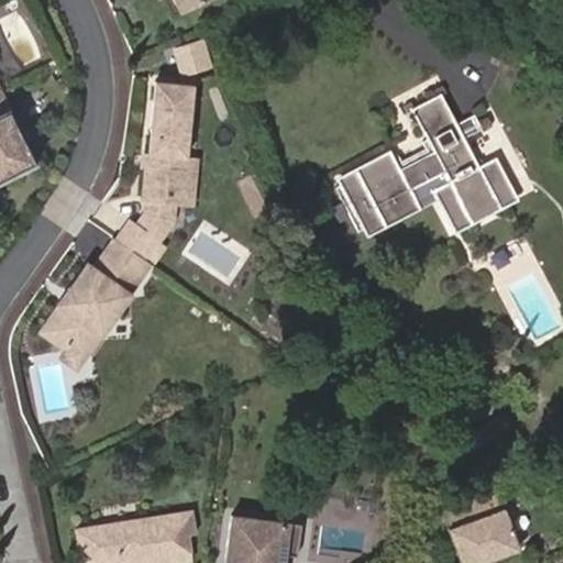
[(169,0),(178,17),(212,0),(169,0)]
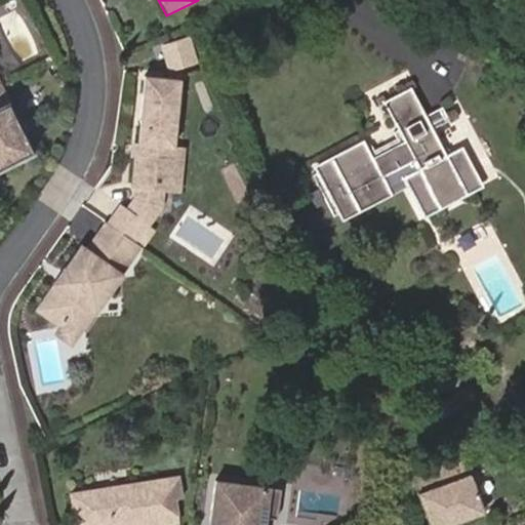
[(163,191),(167,148),(172,149),(177,81),(143,78),(136,147),(135,157),(132,188),(134,188),(160,191),(163,191)]
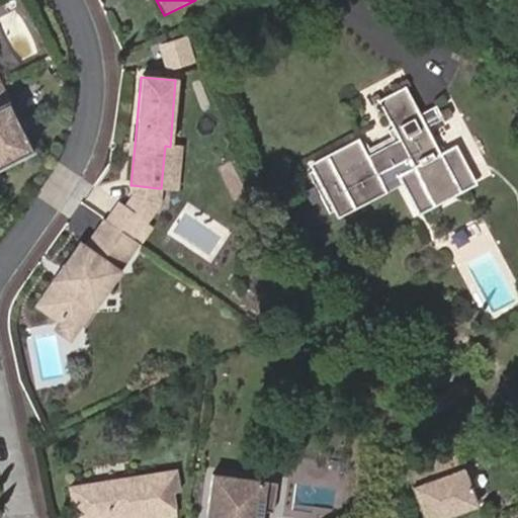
[(452,172),(466,165),(455,145),(440,153),(426,127),(441,118),(435,106),(419,114),(405,87),(409,85),(406,79),(400,83),(402,87),(378,99),(376,95),(371,98),(373,104),(378,102),(400,143),(369,159),(359,142),(311,167),(336,214),(384,189),(381,184),(402,173),(413,192),(424,186),(434,204),(457,192),(460,197),(466,193),(463,188),(461,189),(452,172)]
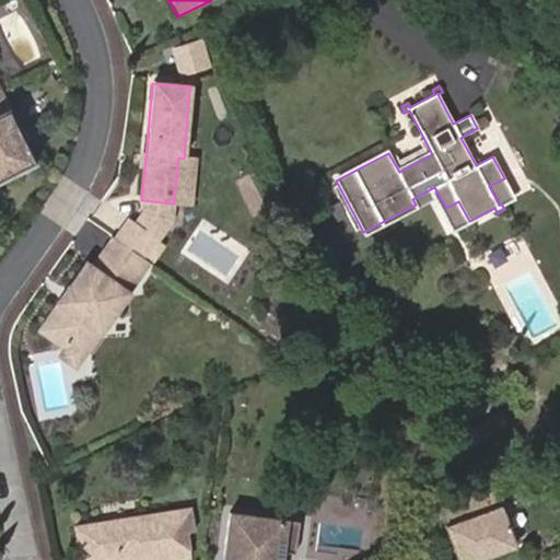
[(0,176),(30,162),(6,112),(0,114),(0,176)]
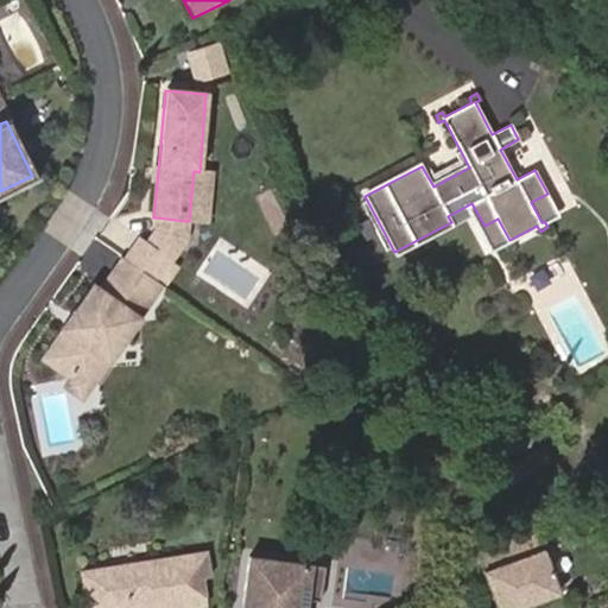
[(206,222),(210,173),(200,172),(194,171),(189,221),(206,222)]
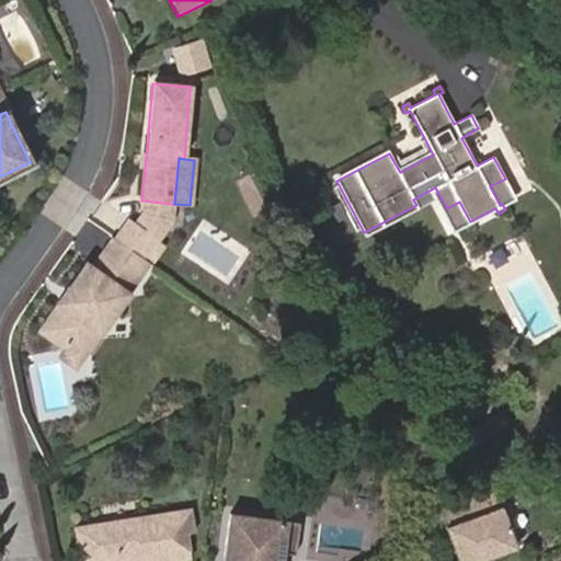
[(515,197),(505,179),(490,186),(500,205),(502,204),(515,197)]
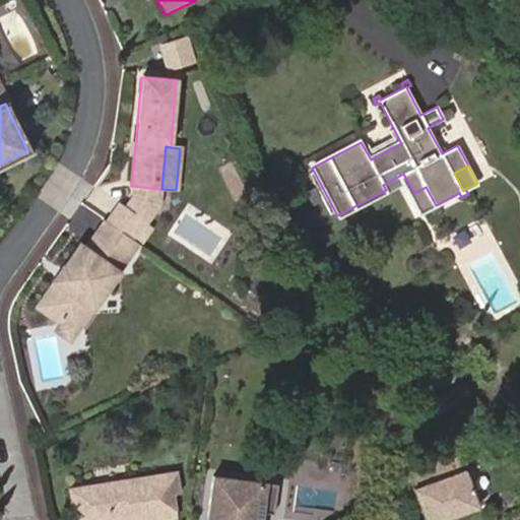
[(386,190),(401,183),(418,214),(431,207),(433,212),(438,209),(436,205),(426,187),(414,193),(403,174),(383,185),(386,190)]
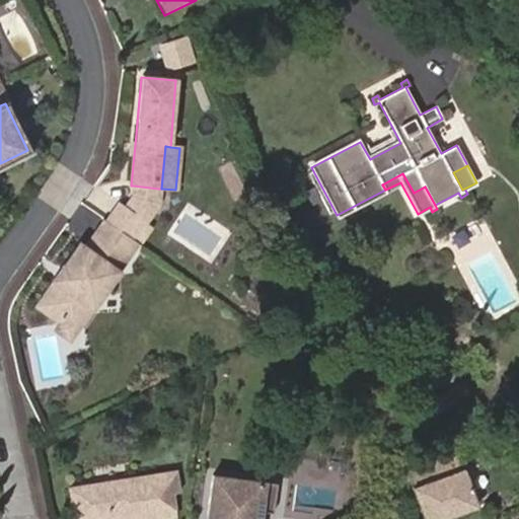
[(156,206),(158,189),(133,186),(132,199),(151,213),(156,206)]
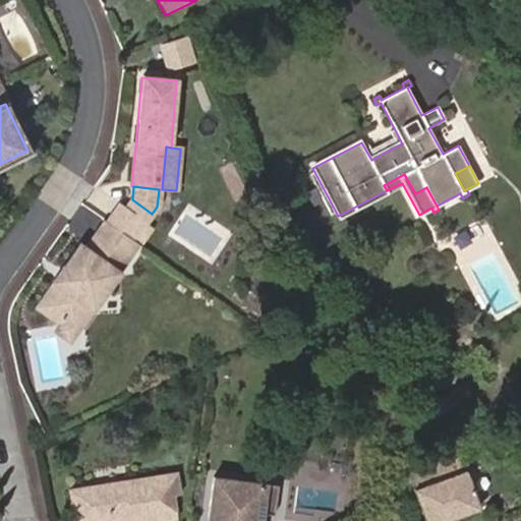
[(131,242),(152,214),(132,199),(132,201),(126,211),(117,205),(105,223),(124,237),(131,242)]
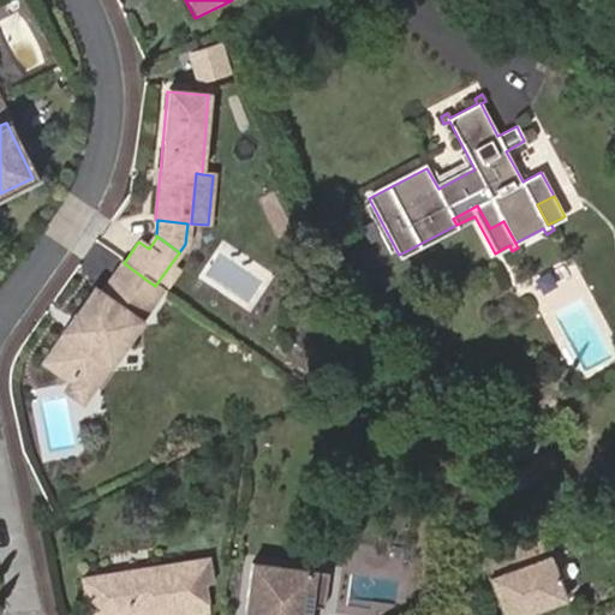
[(124,311),(147,280),(124,263),(121,262),(99,293),(124,311)]
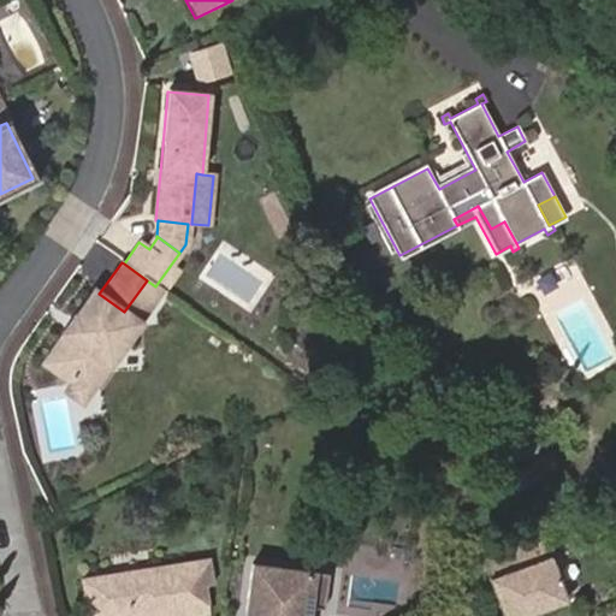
[(94,390),(164,292),(155,286),(147,280),(124,312),(99,294),(93,290),(73,317),(73,315),(59,336),(60,336),(39,366),(67,386),(69,388),(76,377),(94,390)]
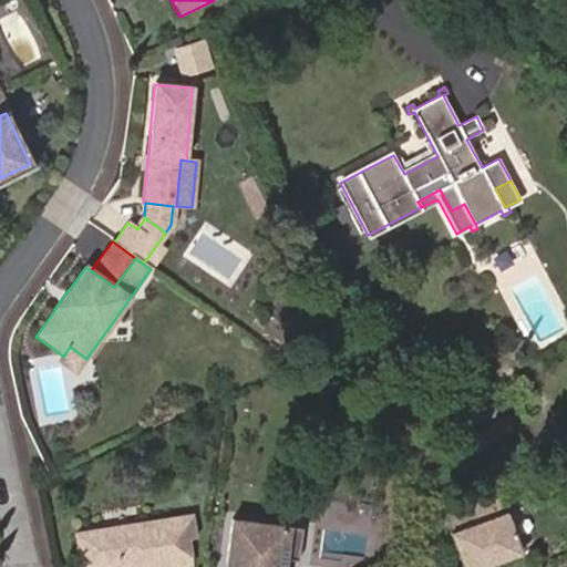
[(75,375),(86,359),(70,347),(63,357),(62,356),(57,362),(75,375)]
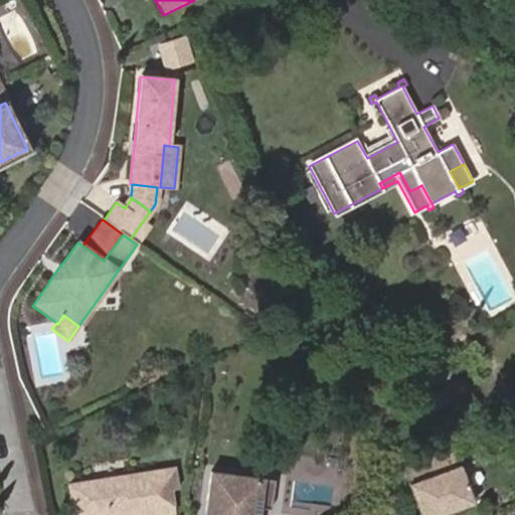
[(415,514),(427,514),(466,500),(453,465),(448,467),(442,453),(403,468),(409,483),(403,485),(415,514)]
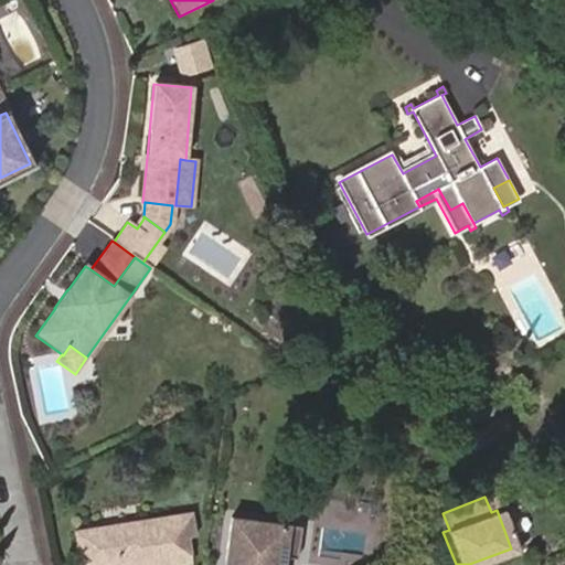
[(182,564),(189,564),(184,539),(192,537),(189,514),(73,532),(75,548),(88,558),(113,555),(114,564),(182,564)]
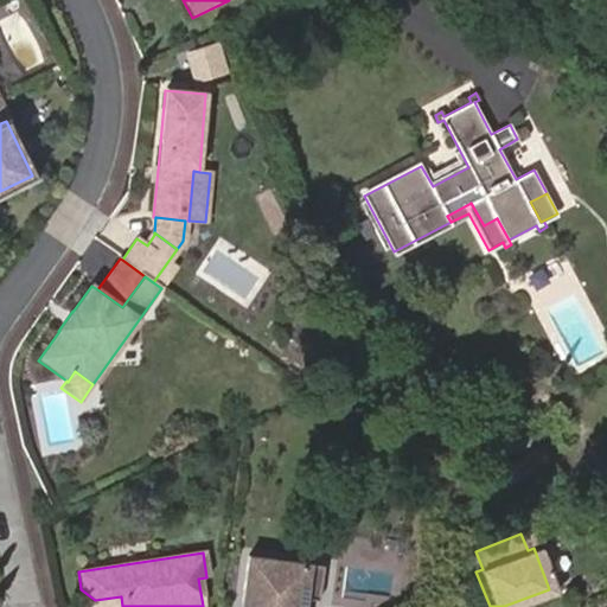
[(317,600),(321,566),(246,556),(238,606),(302,606),(304,599),(317,600)]
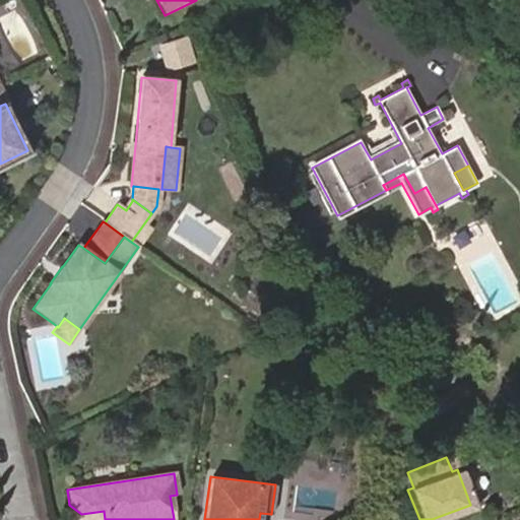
[(105,519),(104,511),(81,514),(89,519),(105,519)]
